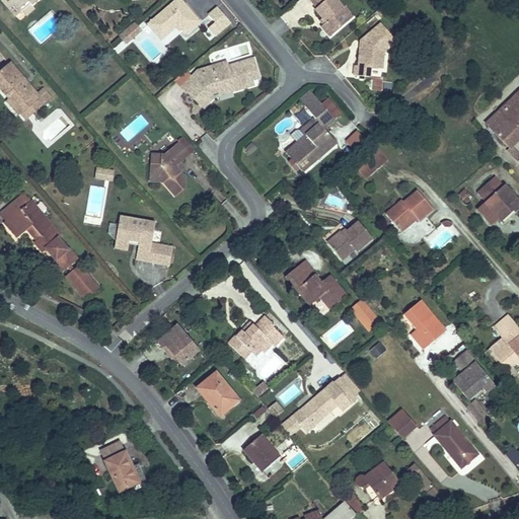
[(14,1),(22,10),(30,2),(33,5),(39,0),(3,0),(9,6),(14,1)]
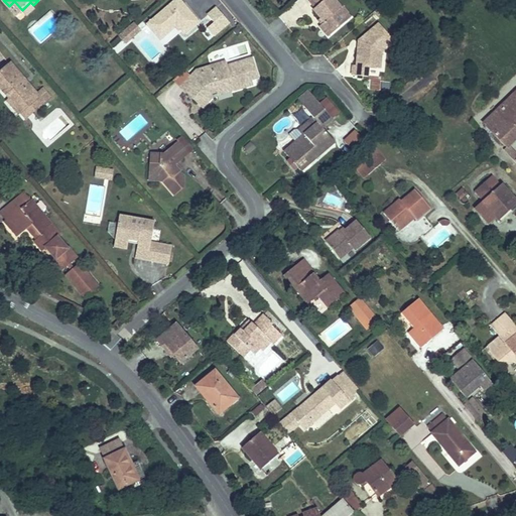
[(179,0),(173,0),(150,20),(163,36),(173,27),(177,24),(181,28),(182,30),(184,33),(199,21),(179,0)]
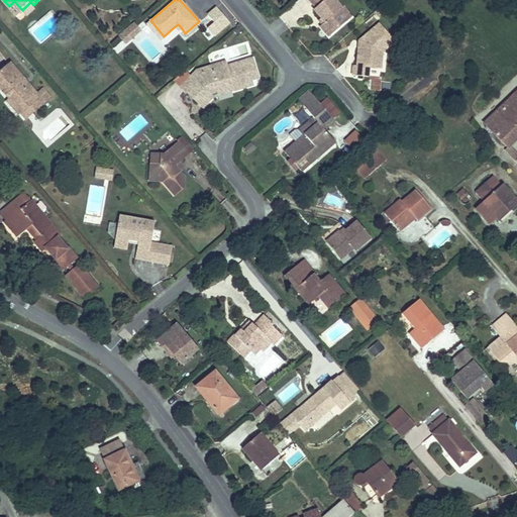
[(343,9),(335,0),(311,0),(312,0),(318,7),(316,9),(323,18),(327,22),(324,24),(322,26),(330,36),(348,21),(340,11),(343,9)]
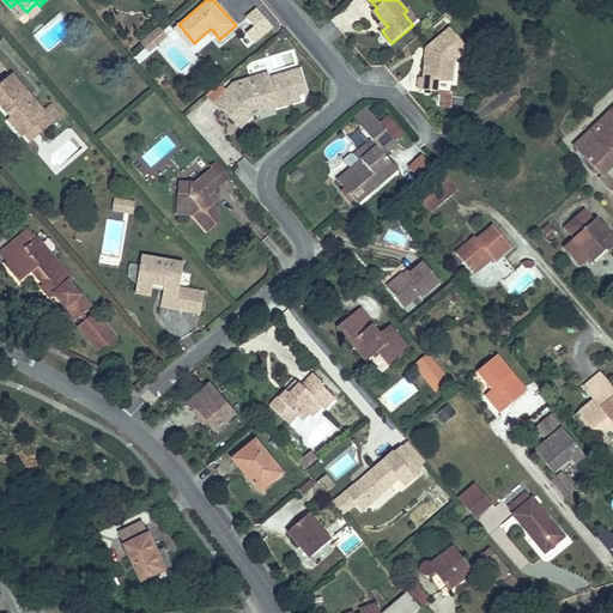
[(26,12),(17,1),(11,7),(19,18),(26,12)]
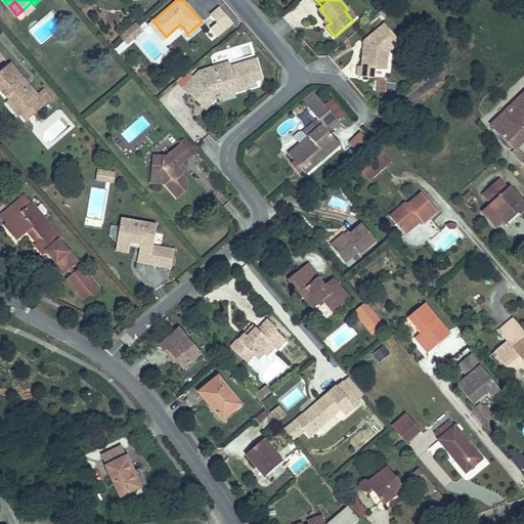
[(31,2),(23,10),(27,14),(35,7),(34,5),(31,2)]
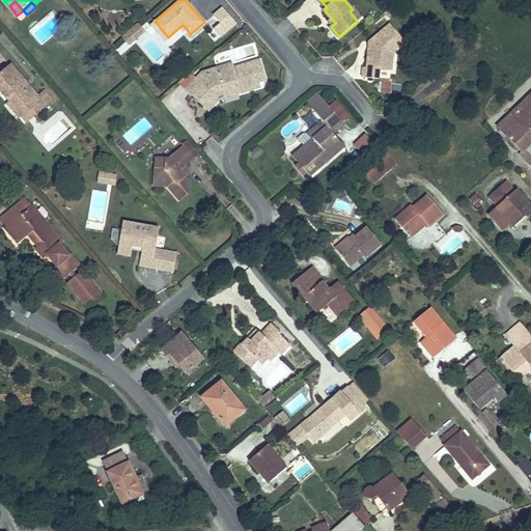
[(235,22),(222,6),(213,14),(219,22),(213,28),(219,35),(235,22)]
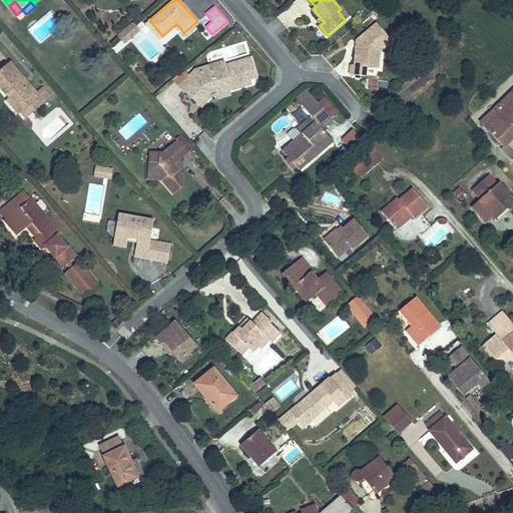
[(342,8),(341,9),(338,11),(346,21),(350,17),(342,8)]
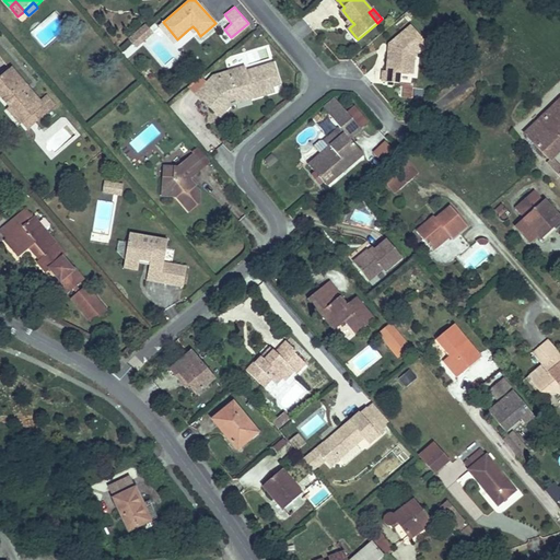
[(177,39),(163,22),(158,26),(173,44),(175,42),(177,39)]
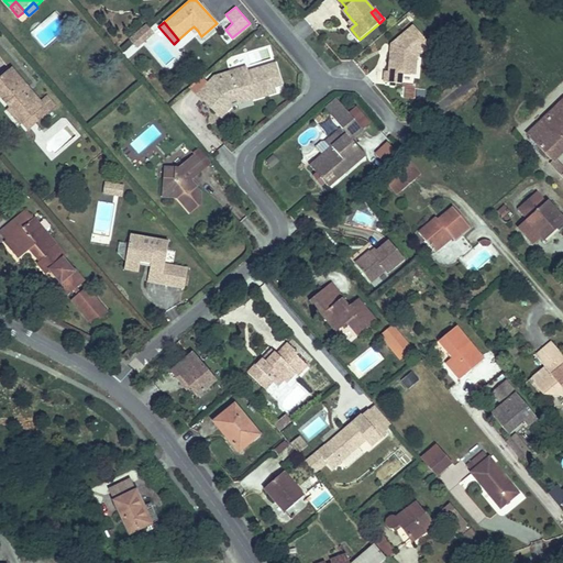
[(428,44),(412,24),(395,39),(394,50),(389,50),(388,69),(384,69),(383,79),(399,81),(400,73),(409,74),(411,56),(415,56),(428,44)]
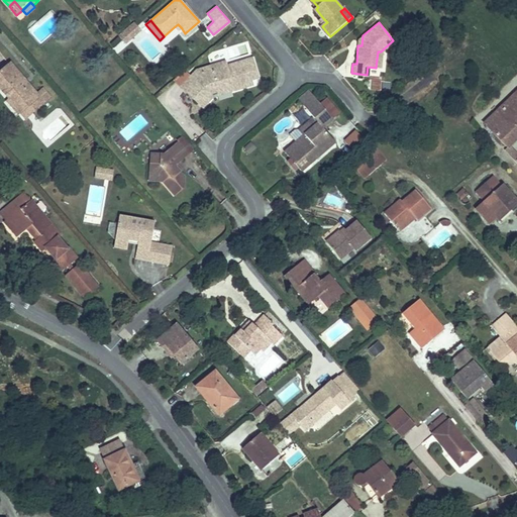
[(133,23),(118,36),(125,44),(140,31),(133,23)]
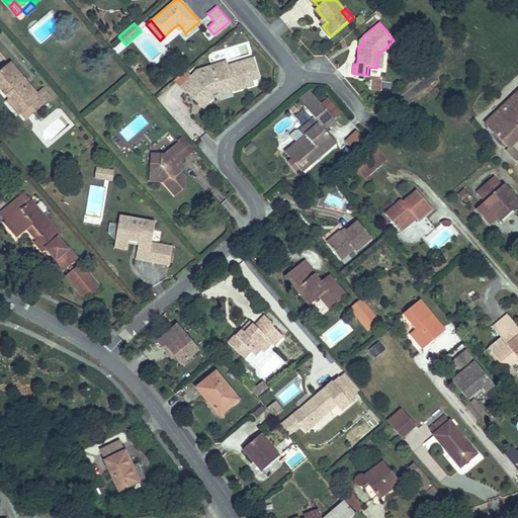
[(179,84),(196,99),(206,88),(230,81),(231,83),(236,81),(238,87),(251,83),(249,76),(256,74),(250,54),(224,62),(223,59),(210,62),(195,67),(192,70),(179,84)]
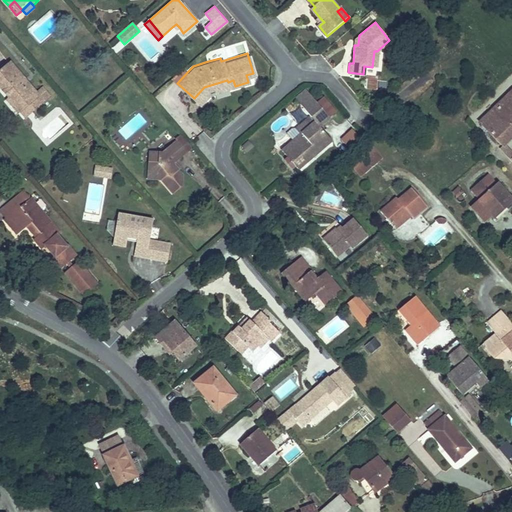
[(0,72),(0,87),(20,112),(39,96),(36,93),(28,84),(25,86),(21,81),(24,78),(22,76),(11,63),(0,72)]
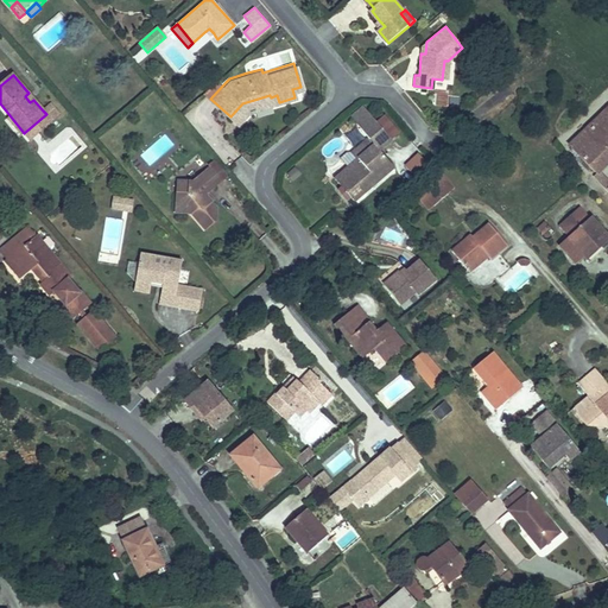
[(242,103),(230,116),(238,125),(248,114),(279,105),(279,102),(277,95),(271,97),(270,95),(242,103)]
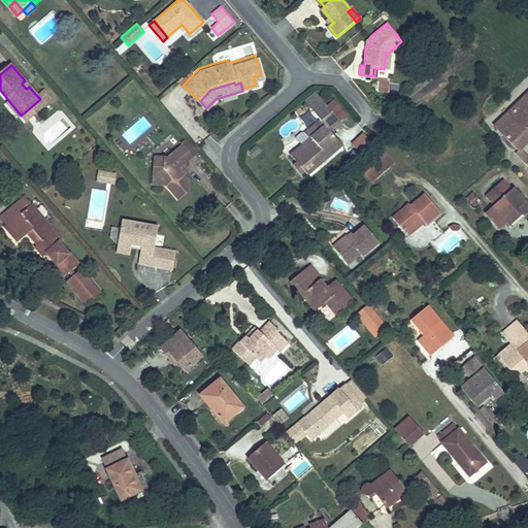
[(40,99),(21,116),(27,122),(52,101),(42,91),(37,96),(40,99)]
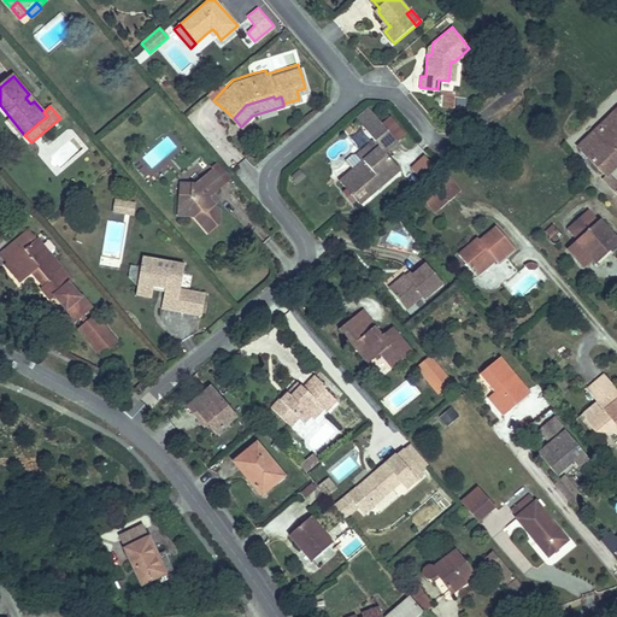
[(358,119),(376,140),(358,156),(363,162),(340,182),(359,204),(400,169),(386,152),(397,142),(398,141),(385,125),(370,109),(358,119)]
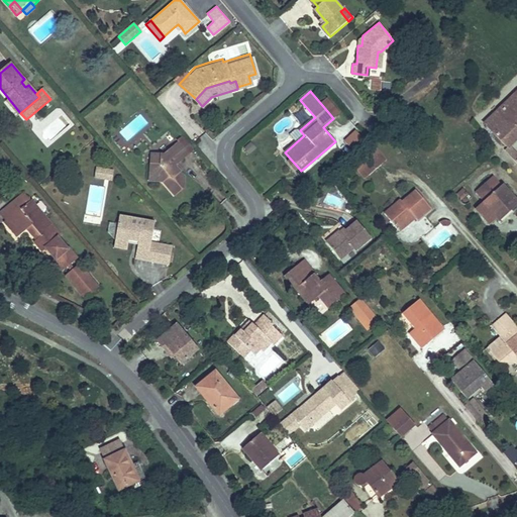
[(516,92),(486,123),(509,146),(516,137),(516,92)]
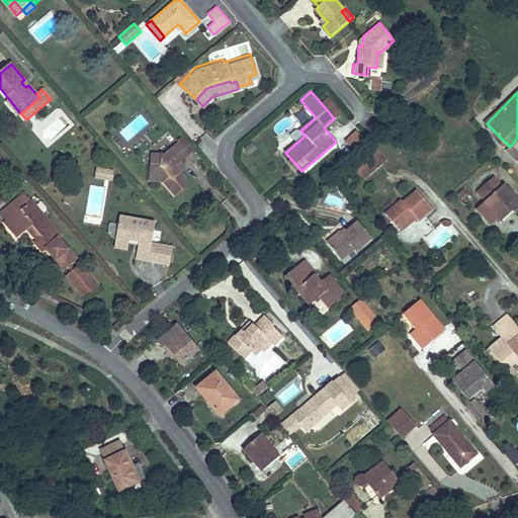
[(323,105),(334,118),(340,113),(329,100),(323,105)]
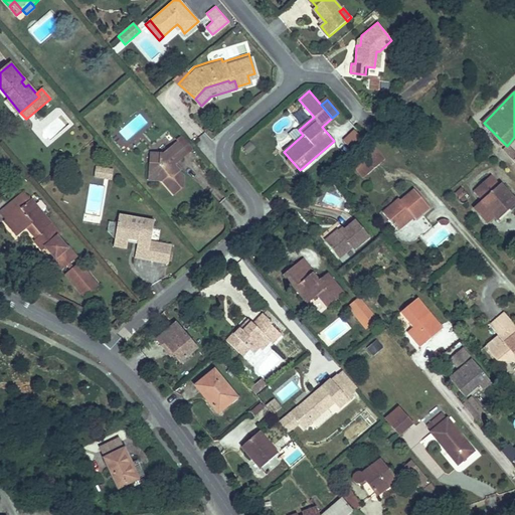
[(352,152),(364,141),(354,130),(342,141),(352,152)]
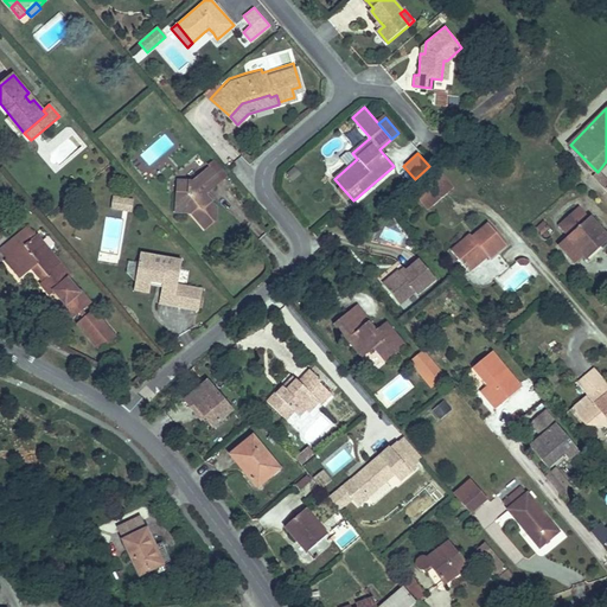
[(204,171),(203,172),(215,185),(221,180),(210,166),(204,171)]
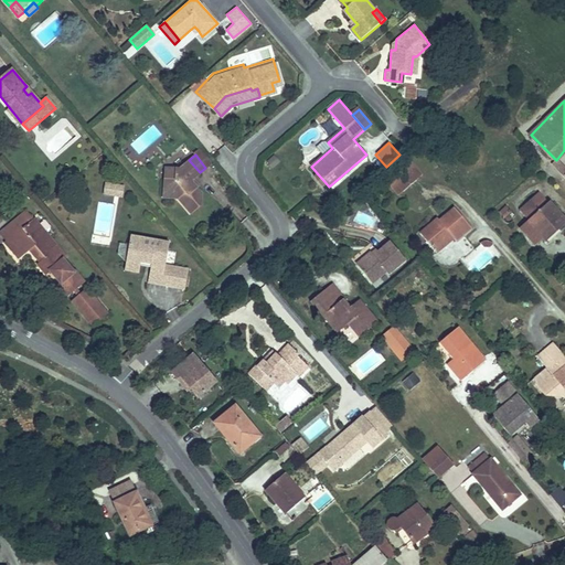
[(200,172),(189,160),(179,169),(164,168),(163,198),(176,198),(178,198),(191,213),(201,204),(201,193),(196,188),(193,189),(188,182),(192,179),(200,172)]
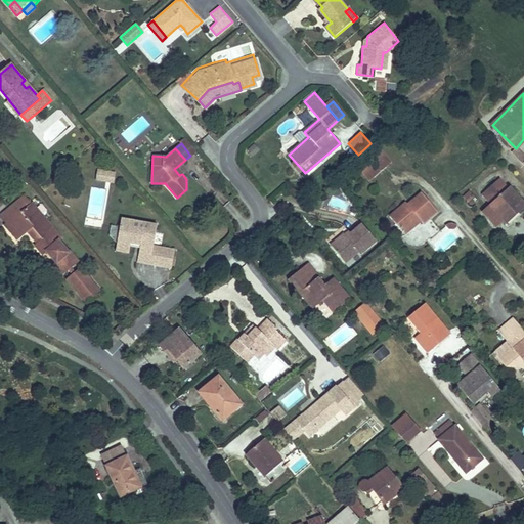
[(382,150),(379,154),(389,165),(392,163),(382,150)]
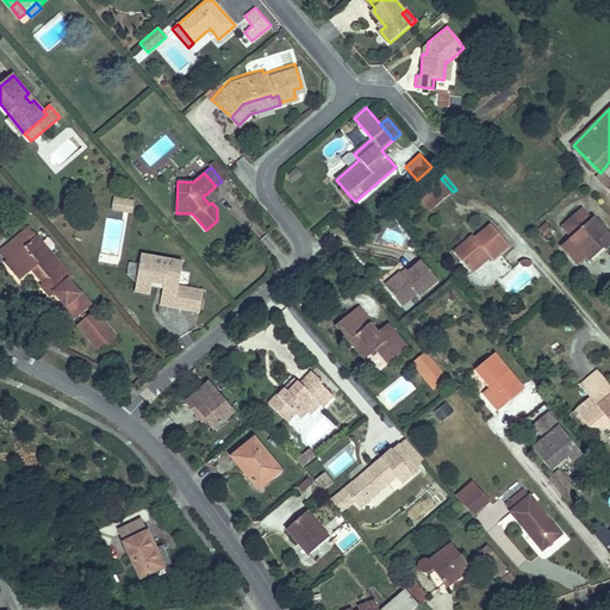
[(441,179),(423,194),(434,207),(453,192),(441,179)]
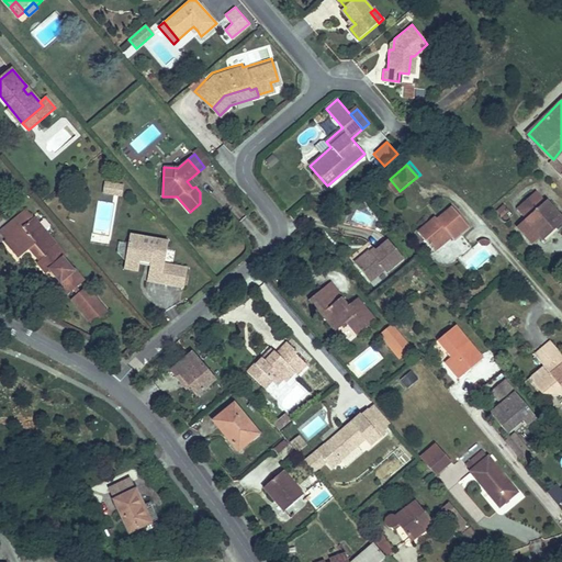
[(192,188),(195,187),(198,184),(191,178),(187,181),(192,188)]
